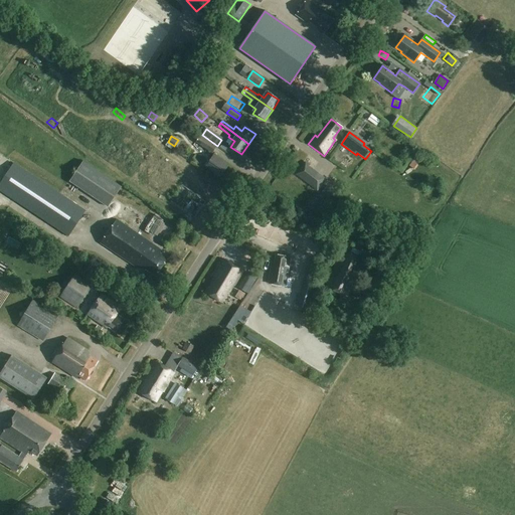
[(217,146),(206,139),(202,147),(212,153),(217,146)]
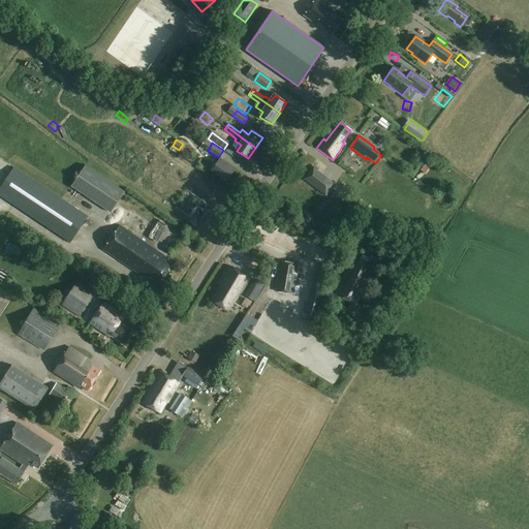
[(227,180),(235,168),(219,158),(212,169),(227,180)]
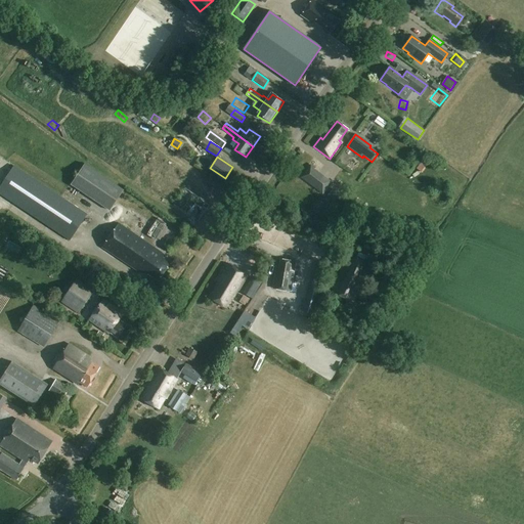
[(199,224),(210,207),(185,190),(191,182),(162,163),(145,188),(199,224)]
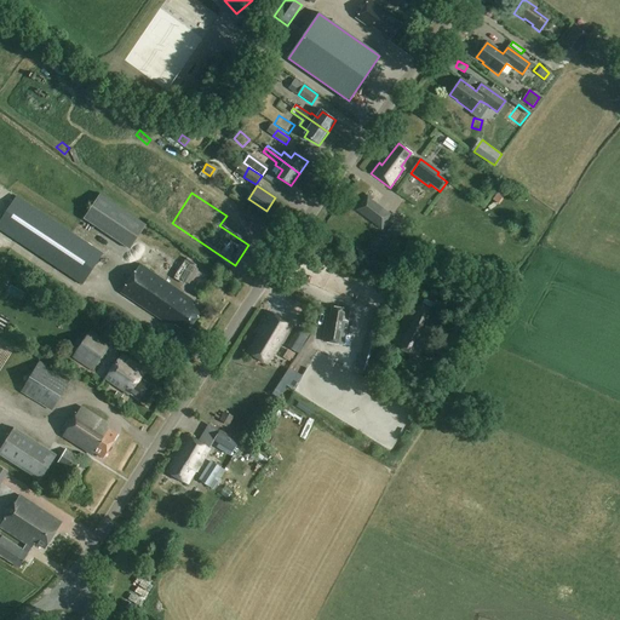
[(101,194),(84,219),(130,250),(147,225),(101,194)]
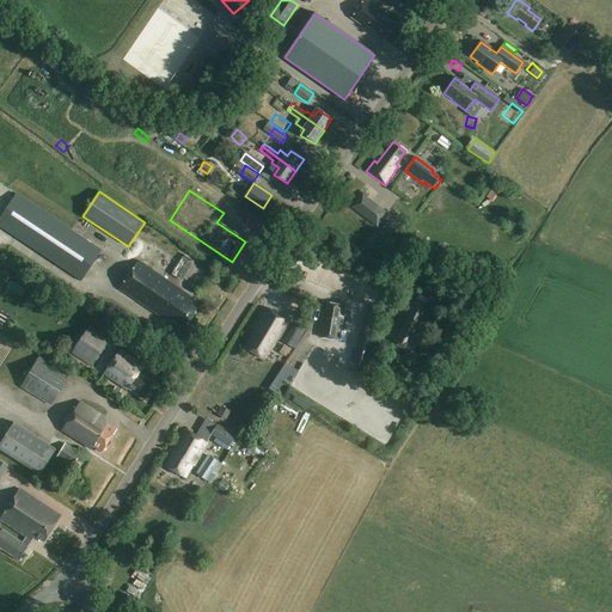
[(17,194),(0,219),(0,226),(81,281),(102,251),(17,194)]
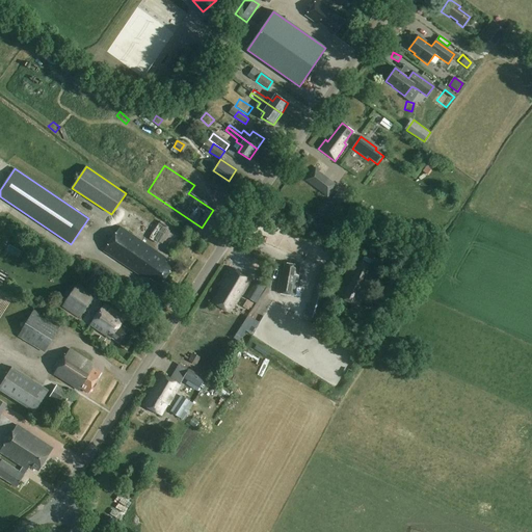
[(306,181),(328,198),(338,186),(315,168),(306,181)]
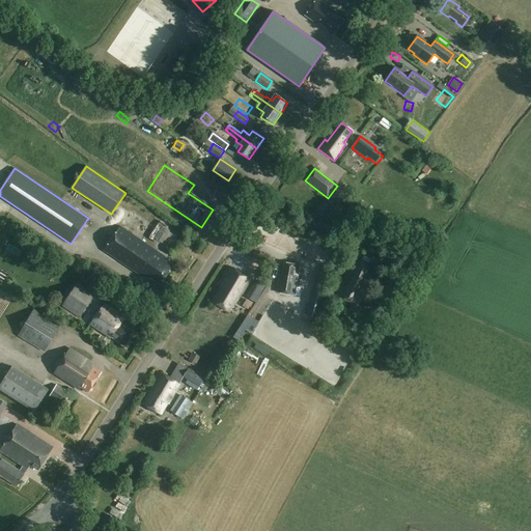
[(331,200),(338,206),(345,197),(337,192),(331,200)]
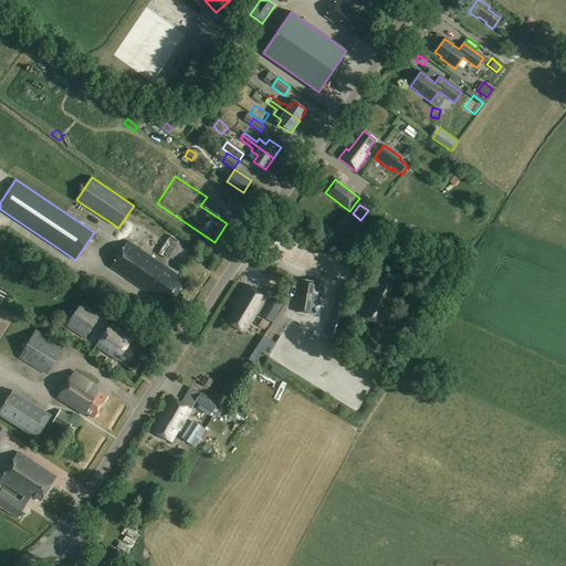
[(180,242),(170,236),(158,254),(168,261),(180,242)]
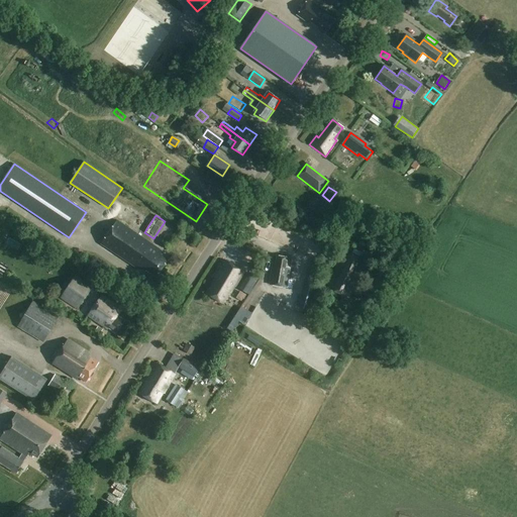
[(156,279),(169,261),(162,255),(164,252),(119,221),(102,245),(138,272),(146,273),(156,279)]
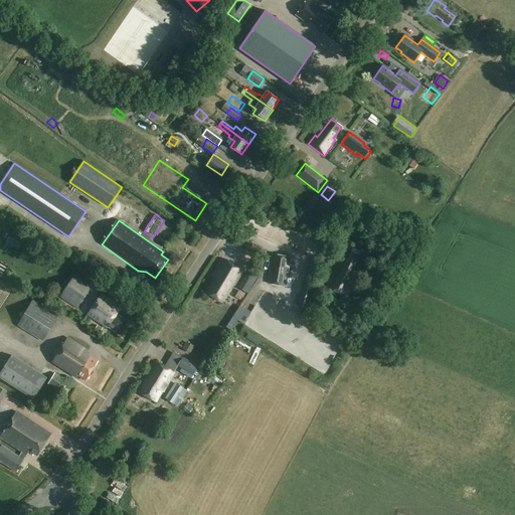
[(355,245),(344,239),(340,246),(352,252),(355,245)]
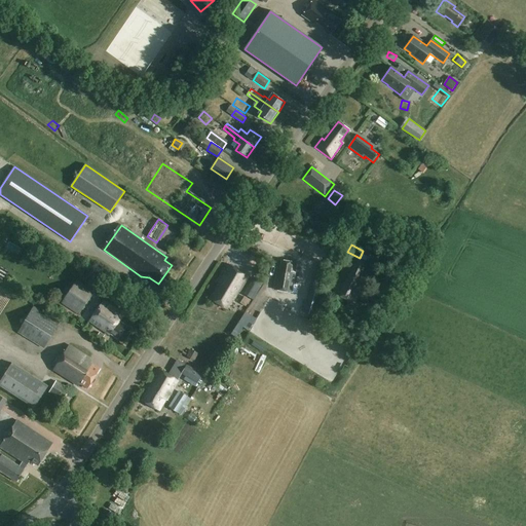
[(330,292),(337,296),(352,303),(358,294),(360,294),(368,276),(373,278),(377,271),(373,268),(373,267),(350,255),(337,282),(336,280),(330,292)]
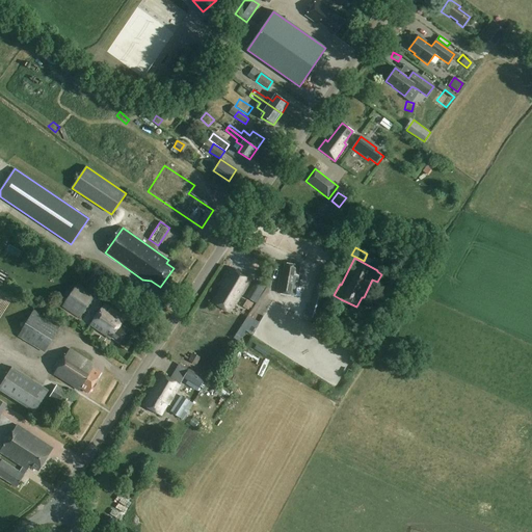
[(294,295),(299,266),(285,263),(282,281),(278,281),(277,292),(294,295)]
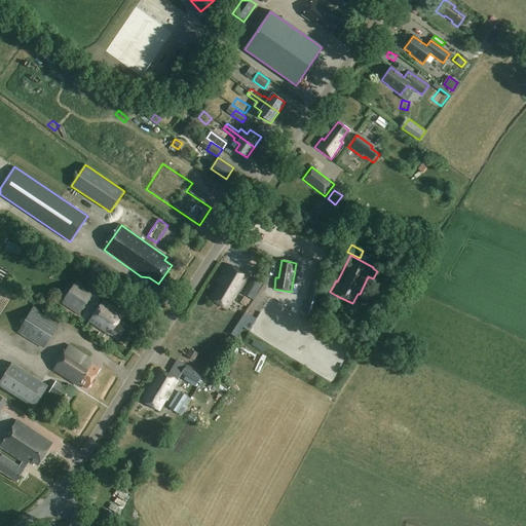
[(236,296),(248,277),(228,265),(218,282),(220,284),(211,299),(226,309),(234,296),(236,296)]
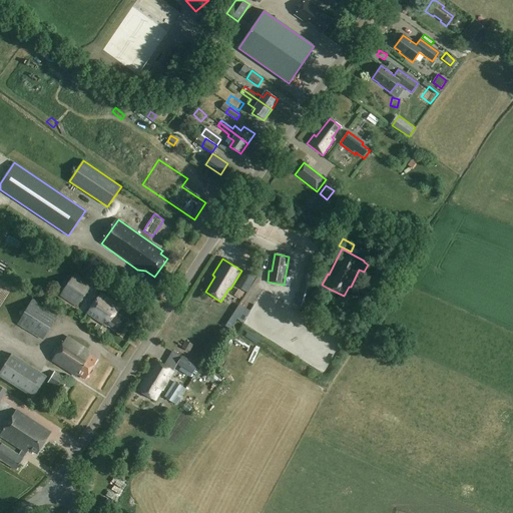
[(247,271),(238,286),(246,291),(255,276),(247,271)]
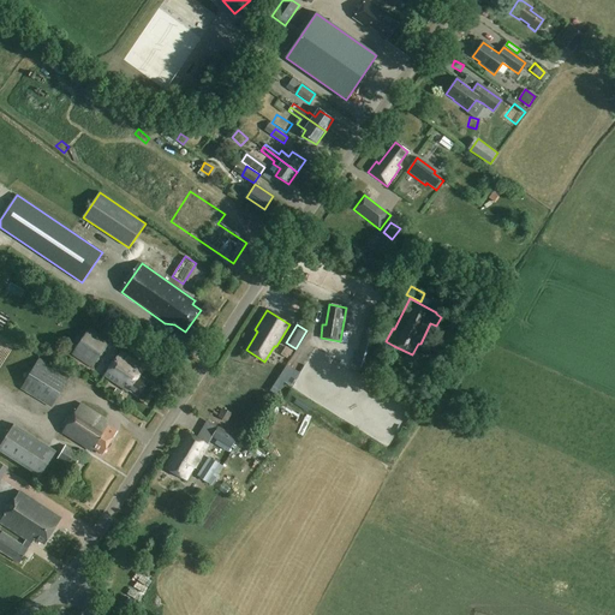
[(88,332),(72,354),(93,368),(108,344),(88,332)]
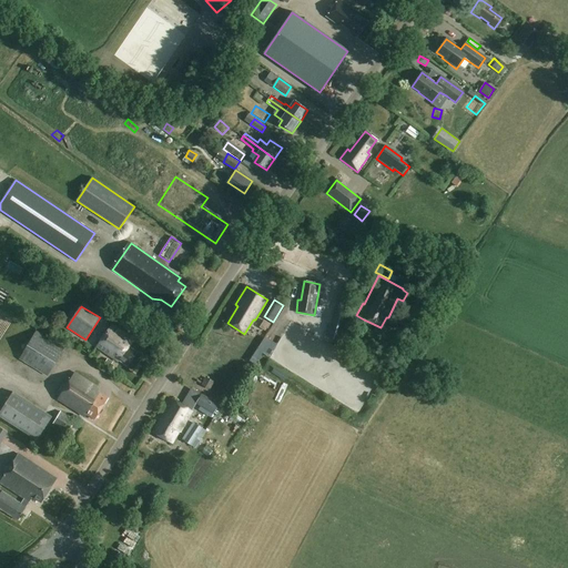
[(350,313),(336,310),(328,338),(342,342),(350,313)]
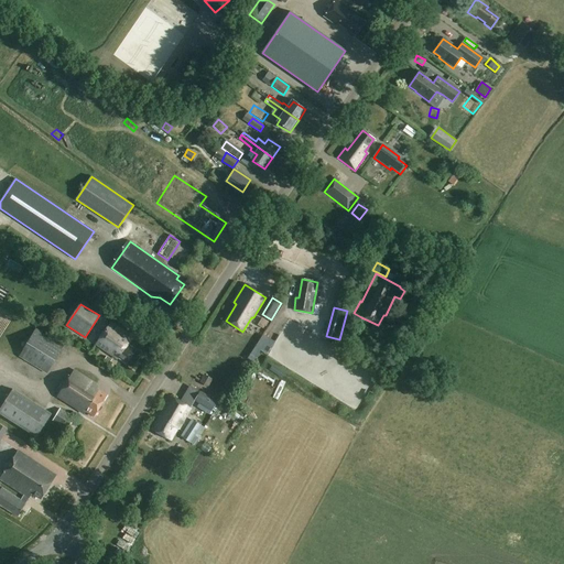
[(128,364),(136,350),(128,346),(132,339),(110,324),(96,346),(118,360),(120,358),(128,364)]
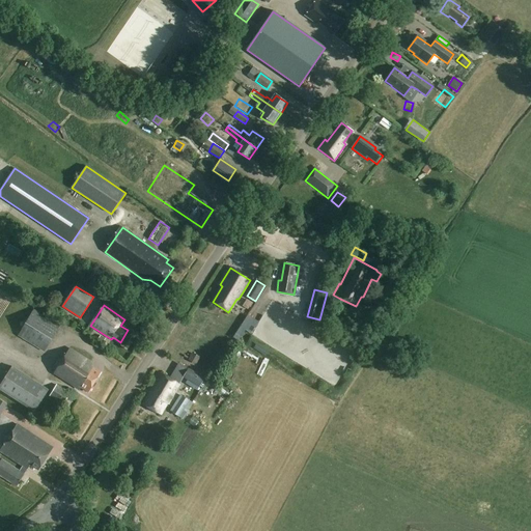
[(34,310),(19,336),(45,353),(60,327),(34,310)]
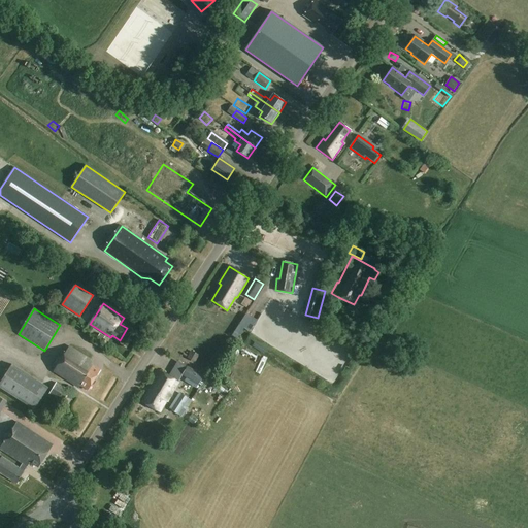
[(89,391),(101,372),(93,367),(94,364),(70,349),(54,372),(79,389),(80,386),(89,391)]
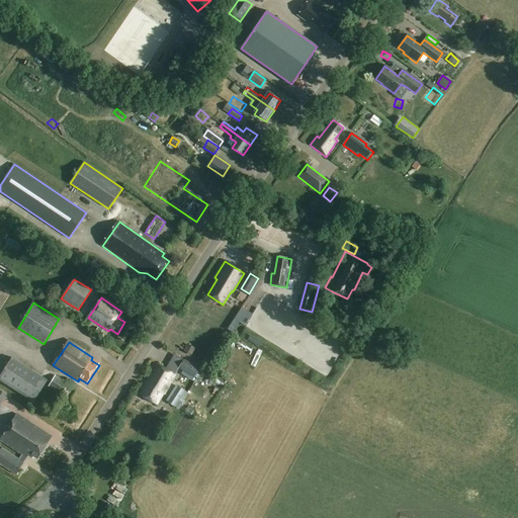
[(187,345),(184,351),(191,356),(195,349),(187,345)]
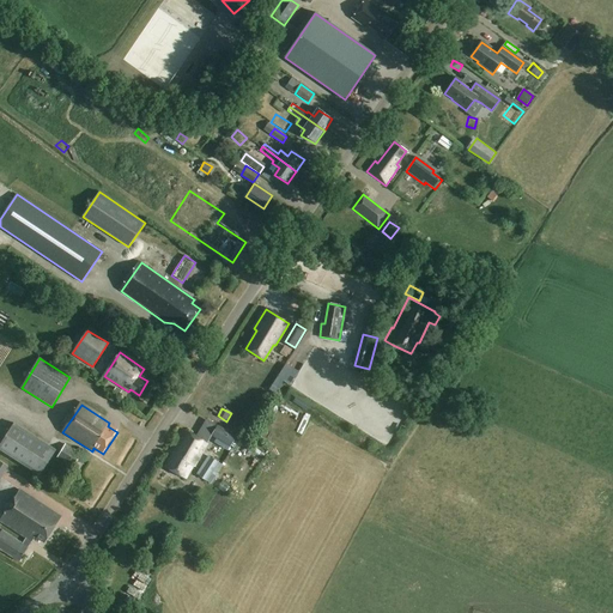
[(14,424),(0,444),(0,449),(40,475),(56,450),(14,424)]
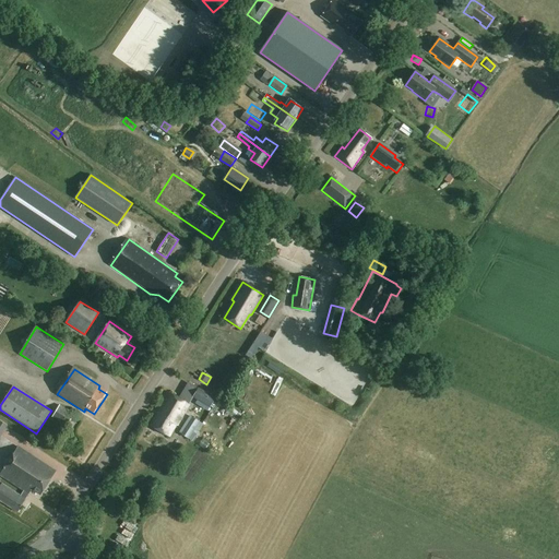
[(192,397),(193,399),(210,408),(216,399),(199,388),(198,389),(192,397)]
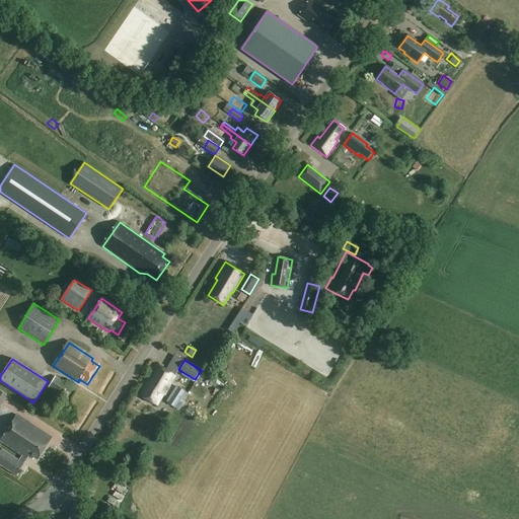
[(139,395),(157,406),(175,375),(157,365),(139,395)]
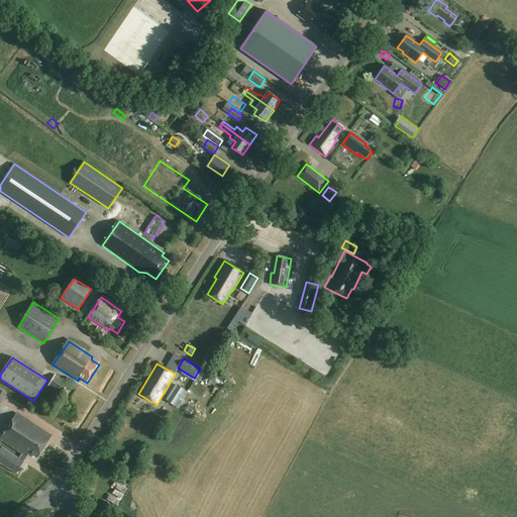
[(56,375),(48,386),(62,395),(69,383),(56,375)]
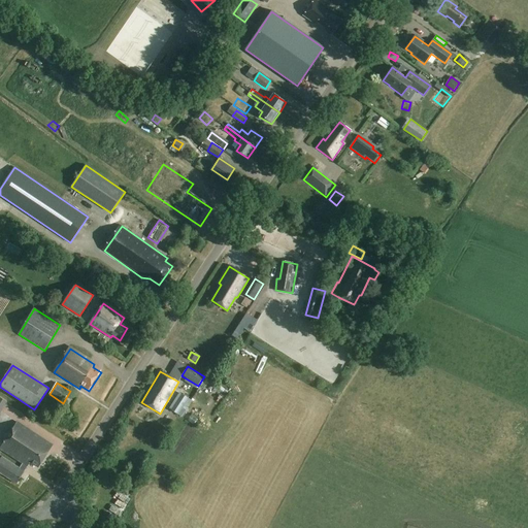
[(184,405),(188,398),(182,394),(171,410),(195,425),(200,416),(184,405)]
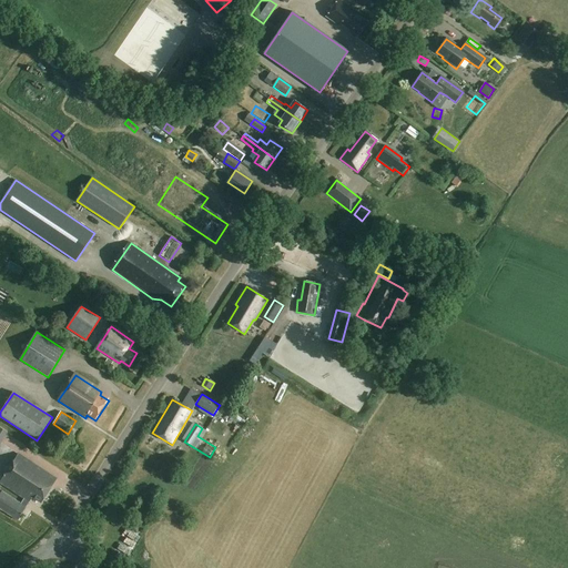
[(0,484),(0,485),(23,499),(21,504),(2,492),(0,494),(0,508),(18,520),(29,503),(29,504),(33,498),(41,503),(56,479),(18,456),(0,484)]
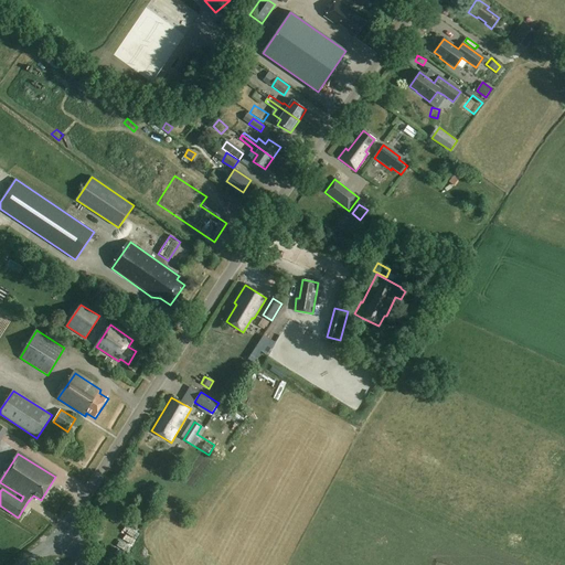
[(126,520),(134,524),(141,508),(134,504),(126,520)]
